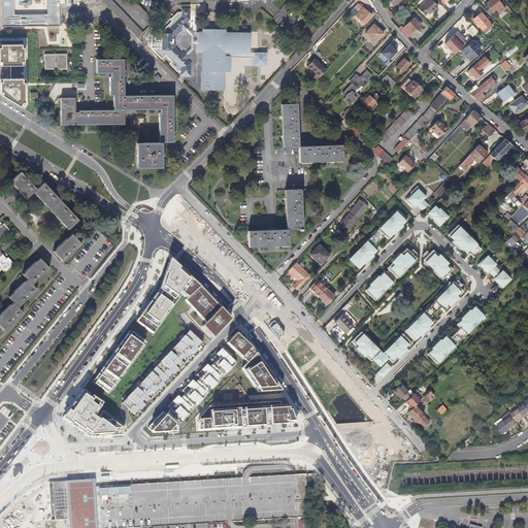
[(60,26),(59,0),(1,0),(2,26),(29,26),(60,26)]
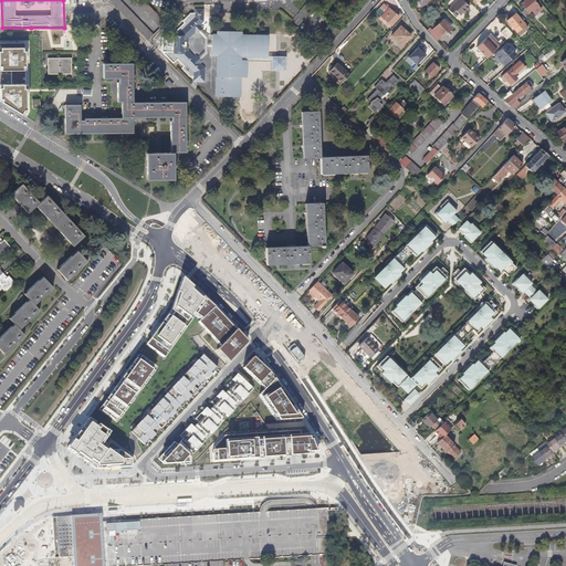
[(108,0),(148,40),(154,34),(119,0),(108,0)]
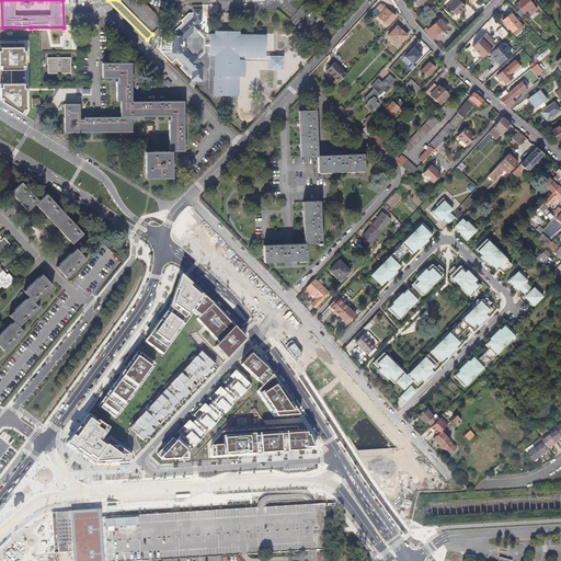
[(137,6),(159,27),(164,22),(142,0),(137,6)]
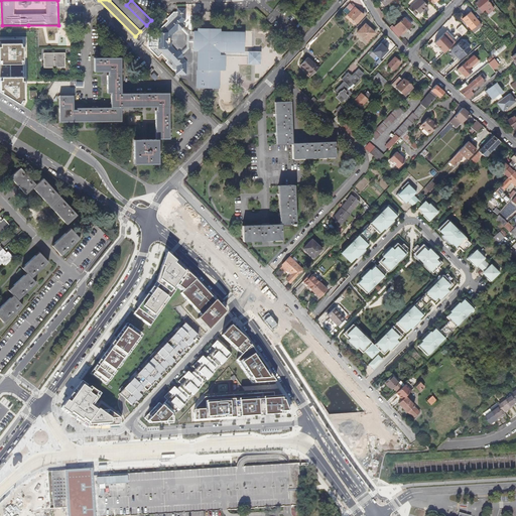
[(419,14),(427,7),(421,0),(418,0),(409,9),(413,14),(416,11),(419,14)]
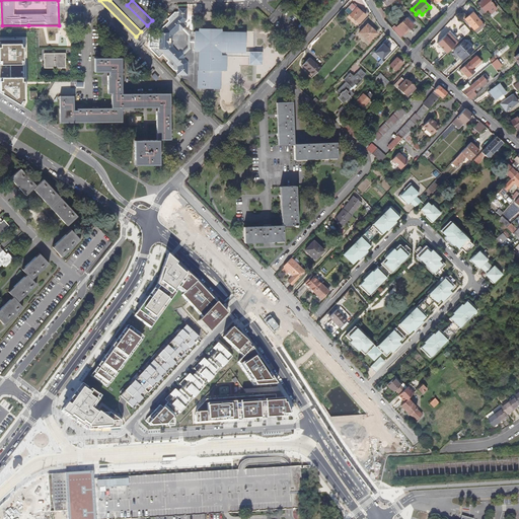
[(494,0),(483,0),(478,4),(483,8),(478,11),(483,16),(487,13),(485,11),(488,8),(492,13),(497,9),(493,4),(496,2),(494,0)]
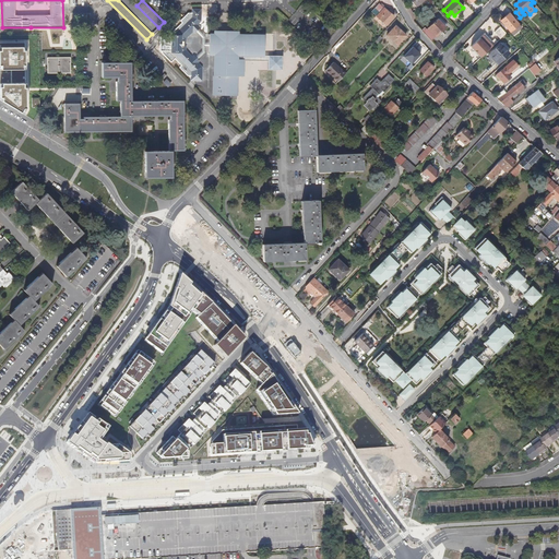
[(387,25),(394,18),(384,8),(385,7),(381,4),(380,6),(379,3),(371,12),(387,25)]
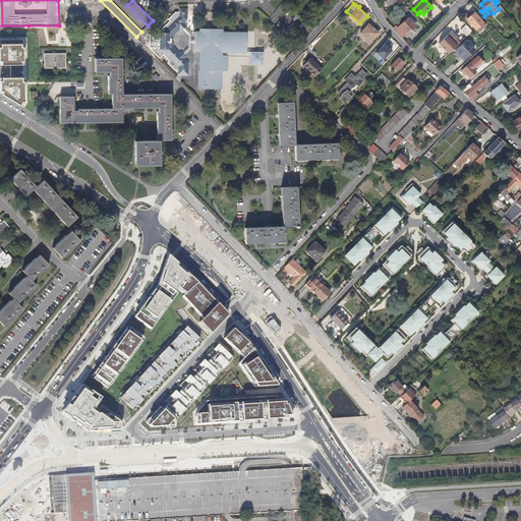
[(381,5),(378,7),(385,19),(388,16),(381,5)]
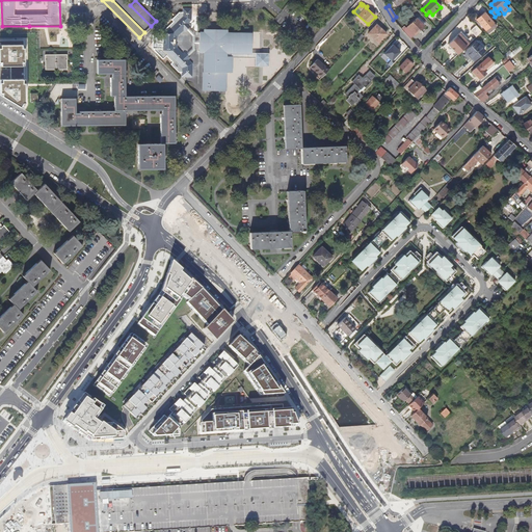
[(183,30),(185,29),(183,27),(188,23),(191,20),(191,8),(184,8),(184,12),(180,12),(173,19),(175,22),(160,34),(153,34),(153,48),(160,48),(173,61),(171,63),(179,72),(182,72),(182,76),(191,77),(192,63),(188,60),(187,58),(186,60),(183,57),(183,56),(184,55),(183,54),(179,49),(175,49),(175,47),(177,45),(177,38),(175,37),(175,34),(179,34),(183,30)]
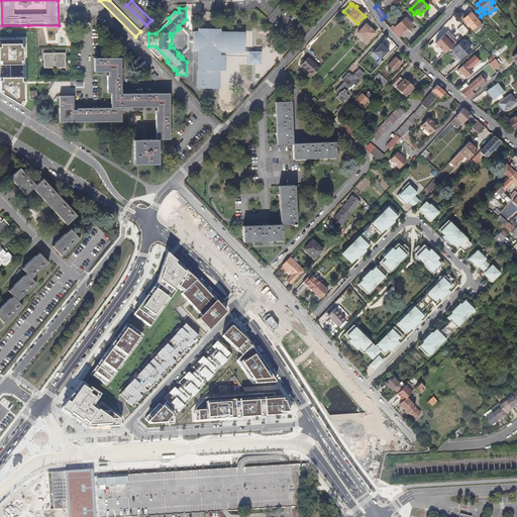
[(476,32),(483,26),(472,12),(463,19),(476,32)]
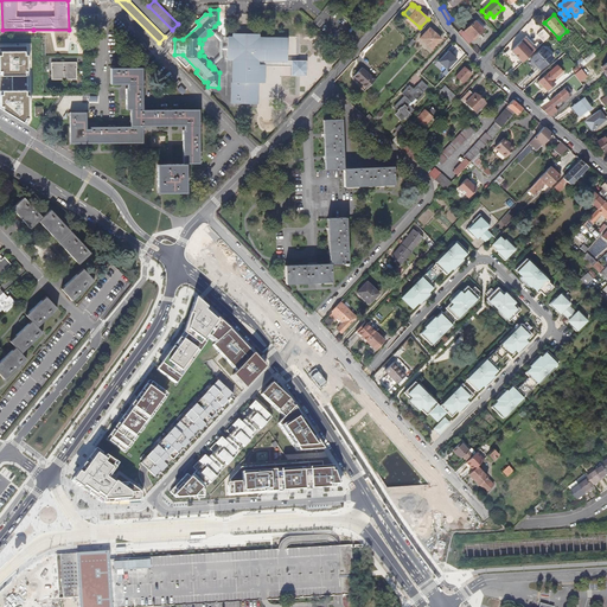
[(455,16),(448,23),(449,24),(451,26),(459,18),(455,16)]
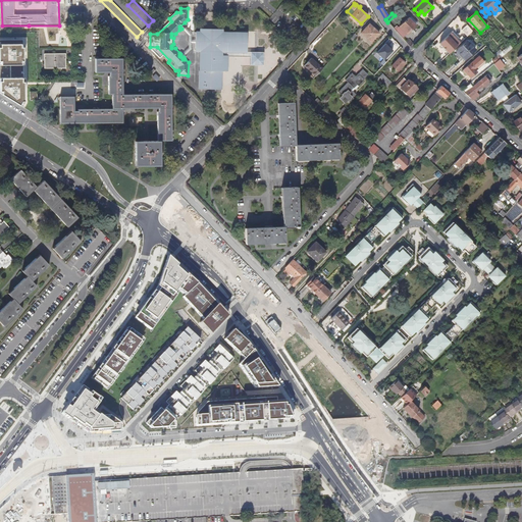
[(411,16),(409,18),(416,25),(418,23),(411,16)]
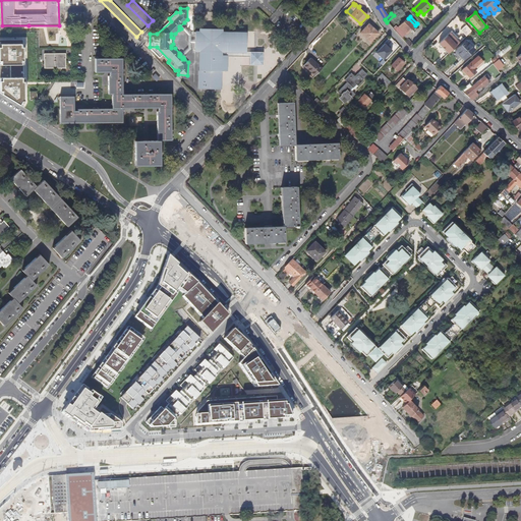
[(394,29),(402,39),(415,25),(408,18),(398,29),(396,26),(394,29)]
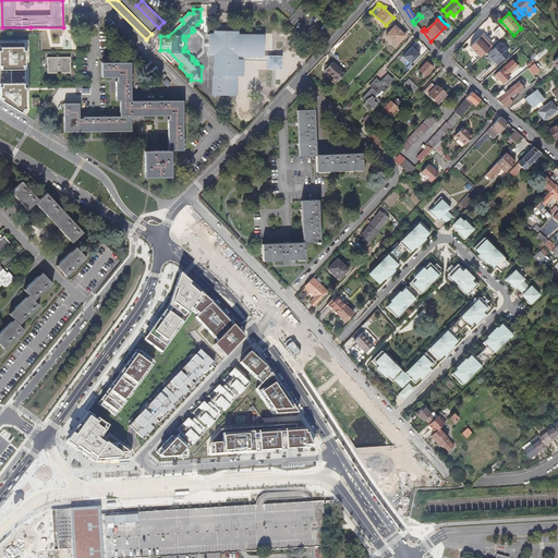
[(197,24),(192,28),(194,31),(192,32),(194,33),(196,31),(202,37),(202,43),(202,47),(202,50),(202,51),(195,57),(193,55),(192,57),(193,58),(192,59),(192,60),(195,63),(196,61),(197,63),(199,61),(197,59),(205,51),(205,46),(209,46),(209,43),(205,43),(205,36),(198,28),(199,27),(197,24)]
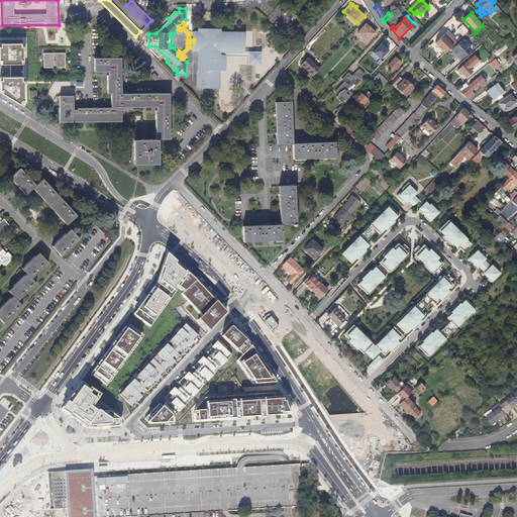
[(368,41),(376,33),(366,24),(357,32),(368,41)]
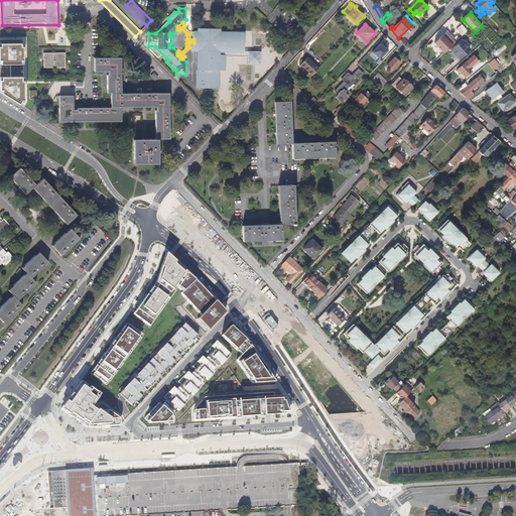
[(194,30),(194,39),(194,42),(192,50),(198,50),(197,70),(197,88),(219,88),(219,70),(225,70),(225,55),(225,54),(220,54),(220,50),(235,51),(236,32),(221,31),(213,31),(212,34),(207,34),(208,29),(208,28),(207,28),(199,28),(198,28),(198,31),(194,30)]
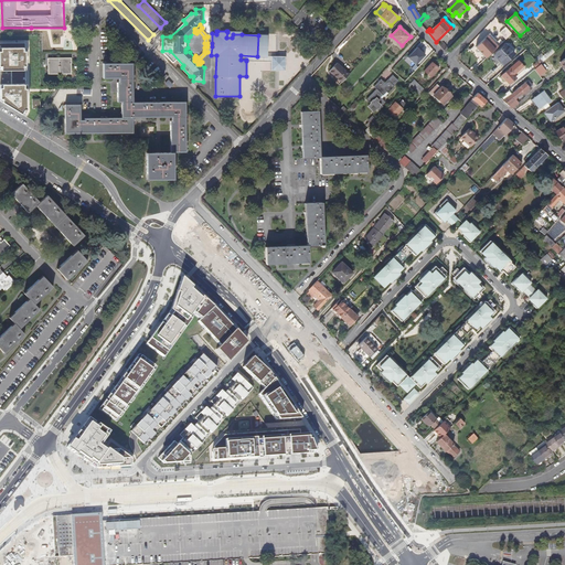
[(246,60),(246,61),(270,61),(270,71),(286,71),(286,56),(267,55),(267,35),(258,35),(257,56),(241,55),(241,60),(246,60)]
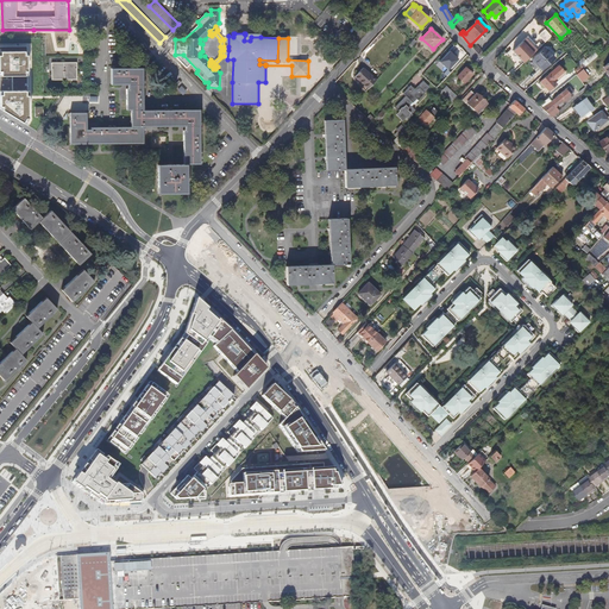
[(522,42),(512,51),(522,63),(533,54),(522,42)]
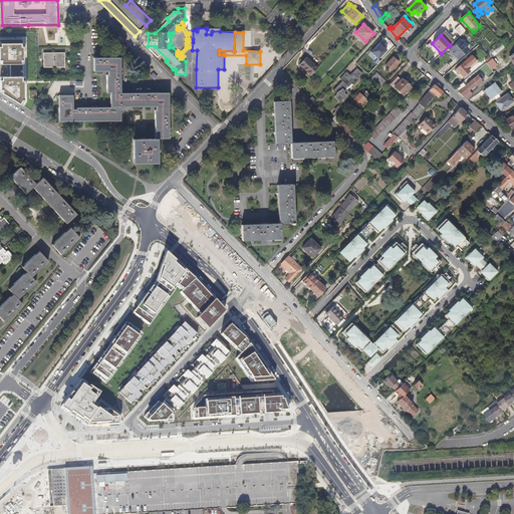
[(22,39),(0,39),(0,91),(21,104),(23,99),(22,39)]
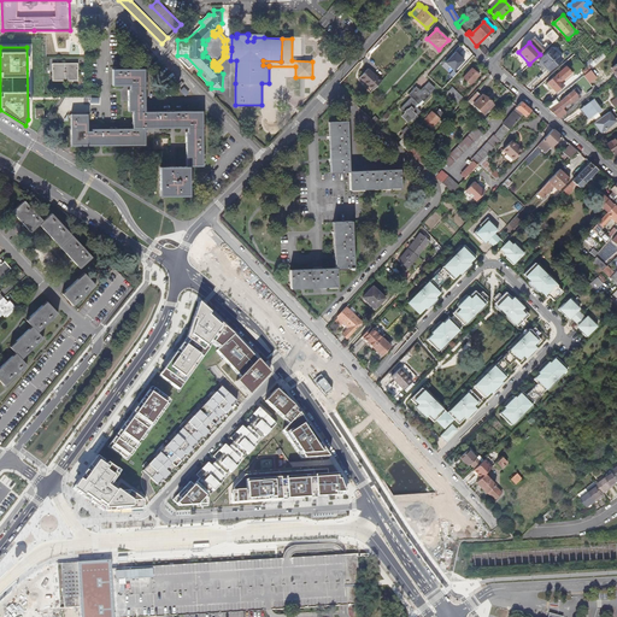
[(552,48),(541,59),(551,70),(562,59),(552,48)]
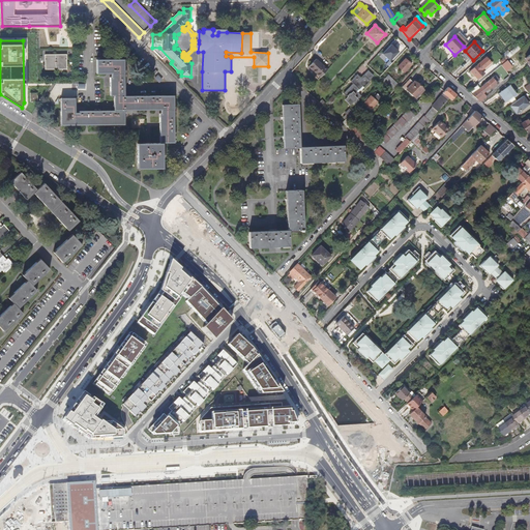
[(512,56),(521,49),(519,46),(510,53),(512,56)]
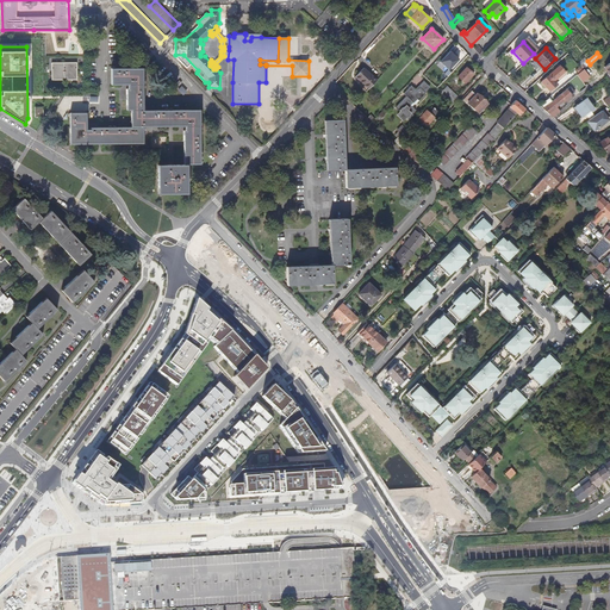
[(542,70),(545,69),(535,58),(533,61),(542,70)]
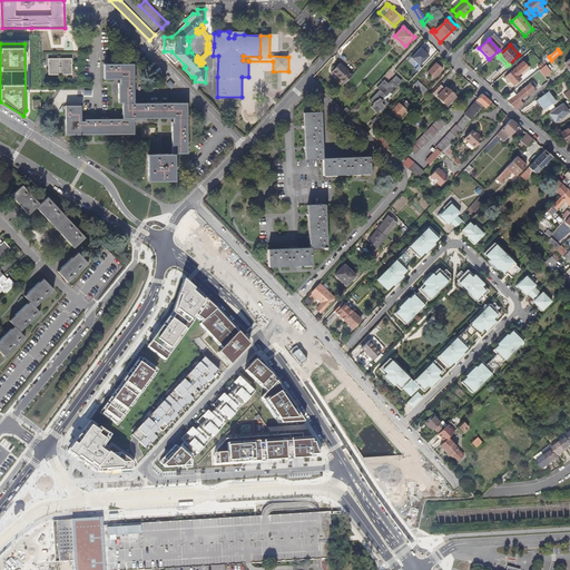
[(71,58),(49,59),(49,75),(71,75),(71,58)]
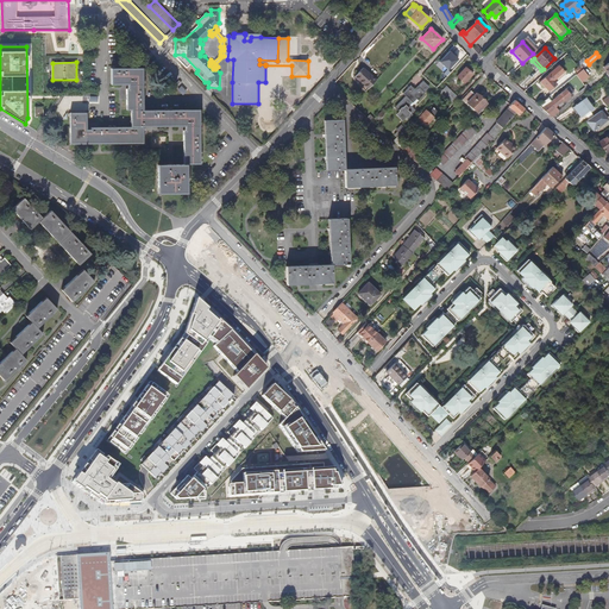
[(554,80),(564,71),(559,66),(548,74),(548,75),(541,81),(550,90),(557,83),(556,82),(554,80)]
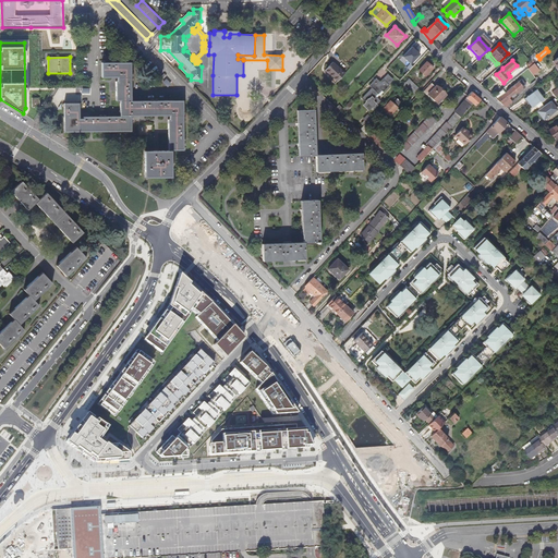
[(182,109),(182,100),(131,100),(131,62),(101,62),(101,77),(117,77),(118,82),(116,82),(116,100),(119,100),(120,117),(83,117),(83,119),(80,119),(80,102),(64,104),(64,132),(131,131),(131,116),(169,116),(169,119),(168,119),(168,150),(144,150),(144,178),(171,178),(171,150),(183,150),(182,109)]
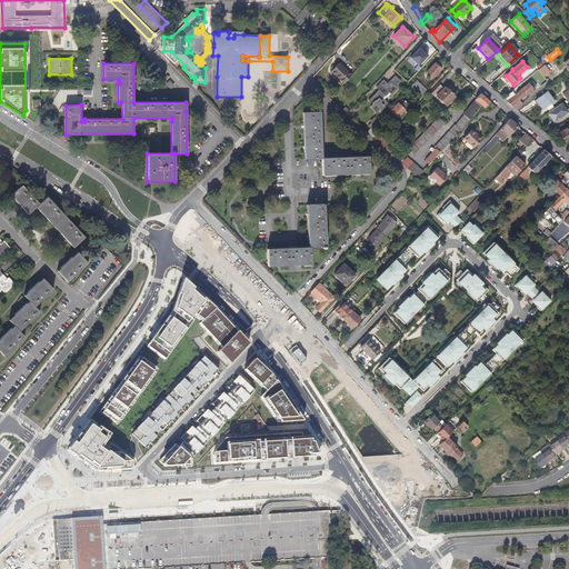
[(343,83),(352,76),(339,63),(331,72),(343,83)]
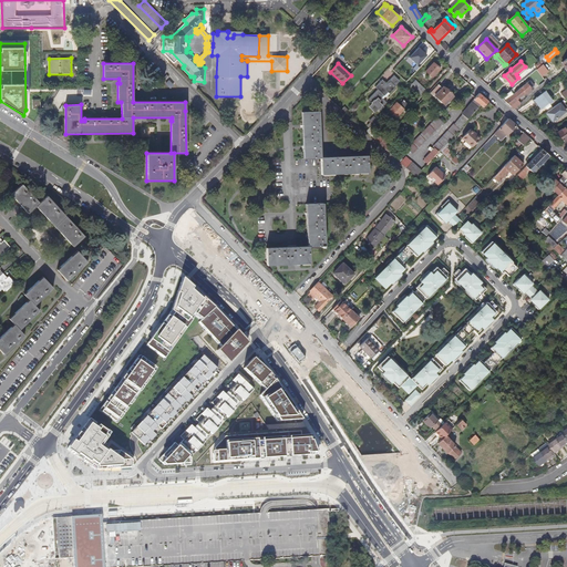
[(425,71),(430,75),(432,78),(441,69),(440,69),(441,66),(439,65),(437,66),(433,63),(425,71)]
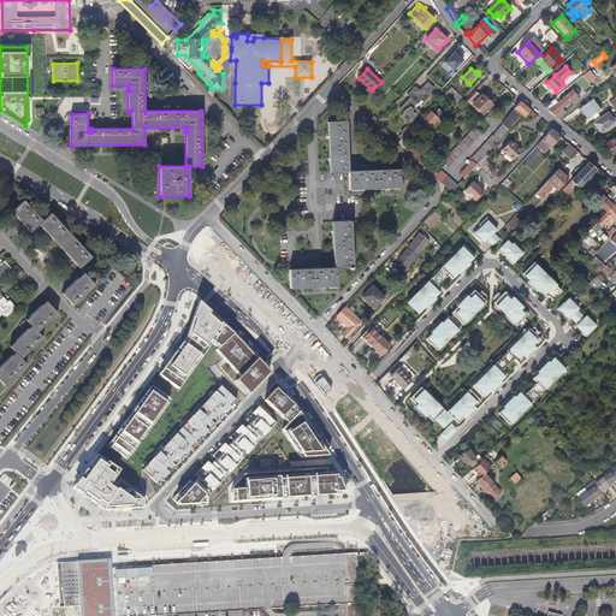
[(573,75),(570,72),(561,81),(562,83),(573,75)]
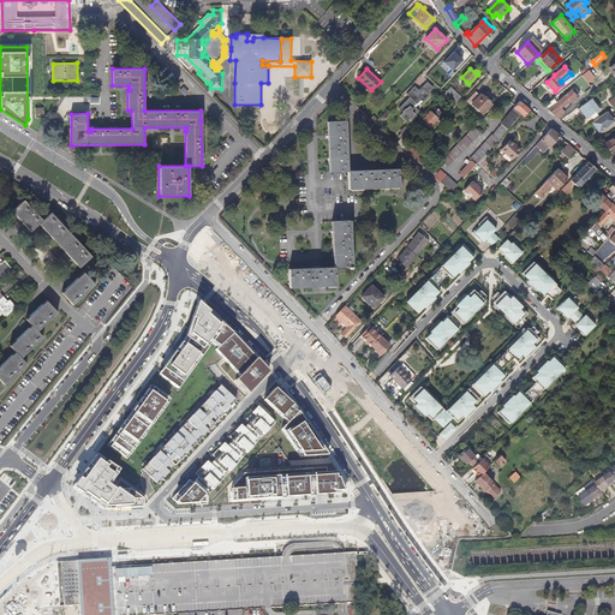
[(428,83),(422,88),(428,94),(434,88),(428,83)]
